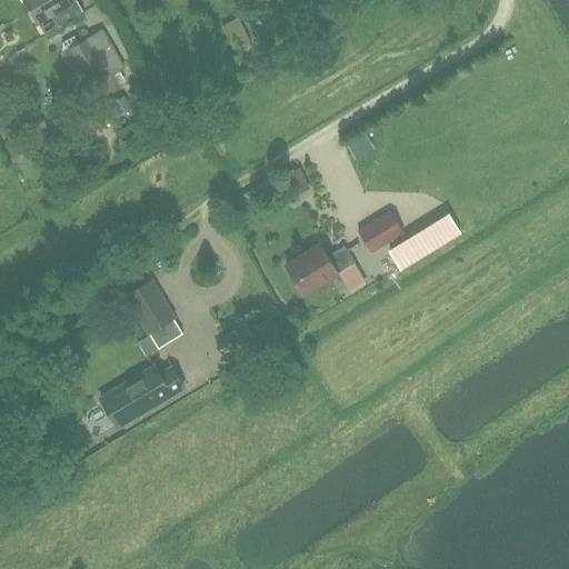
[(25,0),(38,23),(40,22),(49,38),(66,28),(63,23),(85,11),(78,0),(77,0),(25,0)]
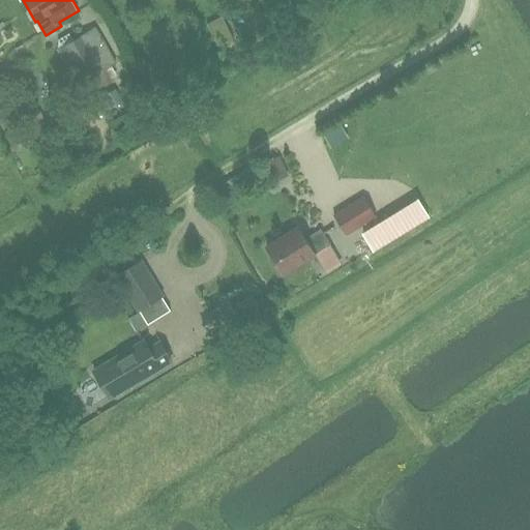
[(105,70),(116,63),(96,27),(62,47),(62,49),(59,51),(67,65),(71,63),(82,83),(88,80),(94,89),(110,80),(105,70)]
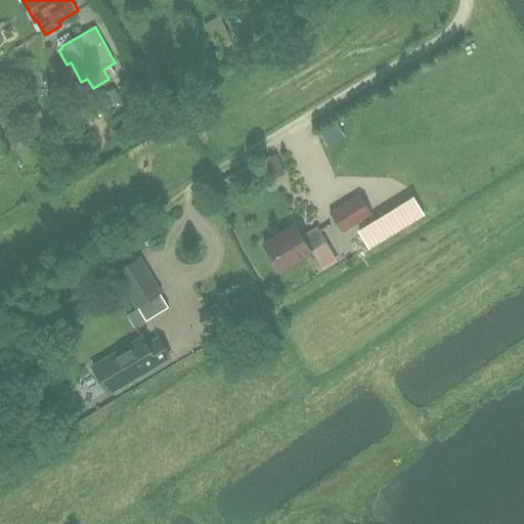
[(1,91),(30,90),(29,72),(0,73),(1,91)]
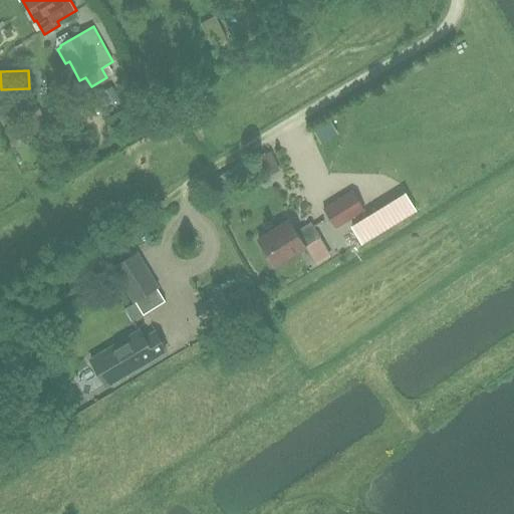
[(335,228),(364,209),(352,191),(324,209),(335,228)]
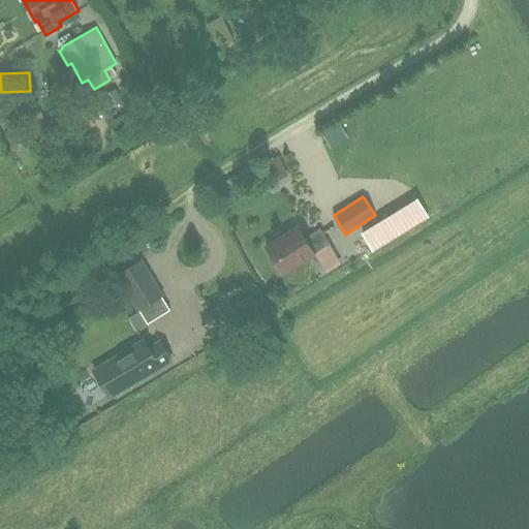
[(375,251),(422,224),(412,208),(366,235),(375,251)]
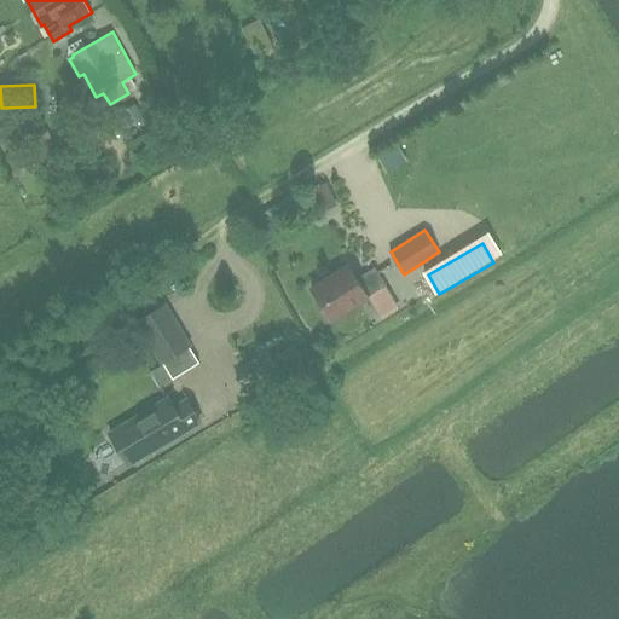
[(359,278),(351,265),(313,288),(333,319),(366,298),(371,304),(388,294),(385,285),(386,284),(375,267),(359,278)]
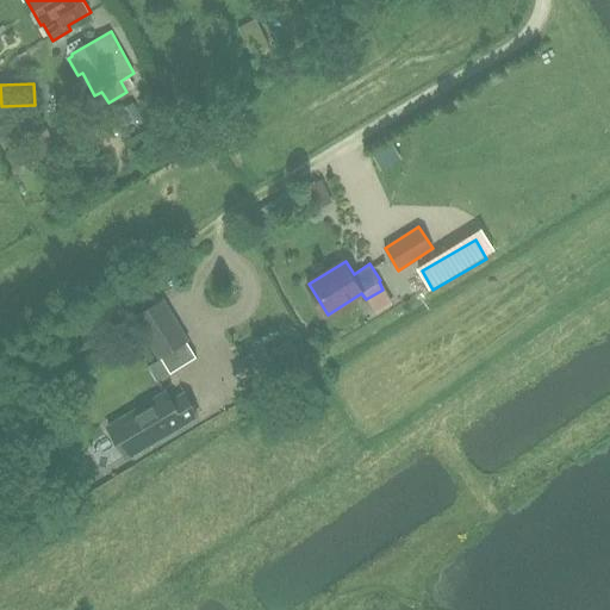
[(170,373),(198,356),(162,300),(136,317),(170,373)]
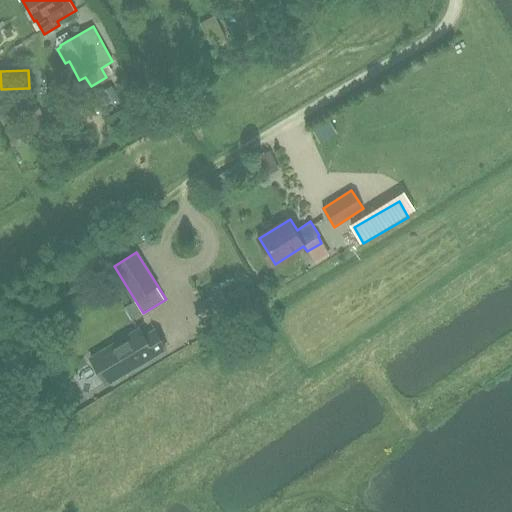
[(145,336),(141,329),(92,359),(106,385),(167,347),(156,330),(145,336)]
